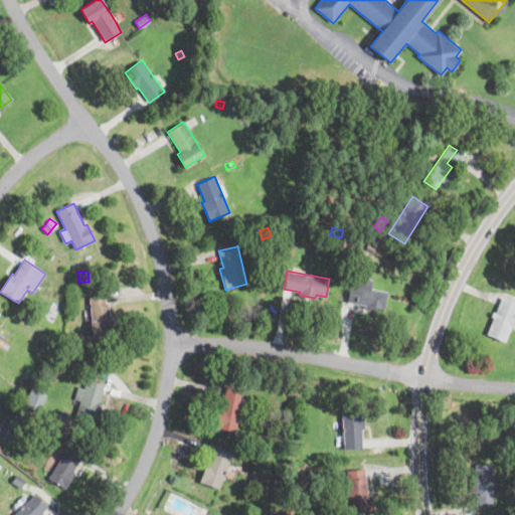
[(385,294),(382,311),(365,308),(366,305),(347,301),(351,276),(371,279),(370,289),(386,292),(385,294)]
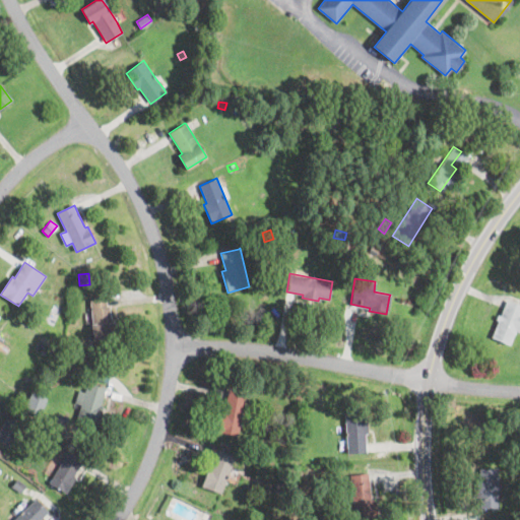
[(106,298),(107,305),(109,305),(110,322),(114,322),(116,338),(92,340),(89,300),(106,298)]
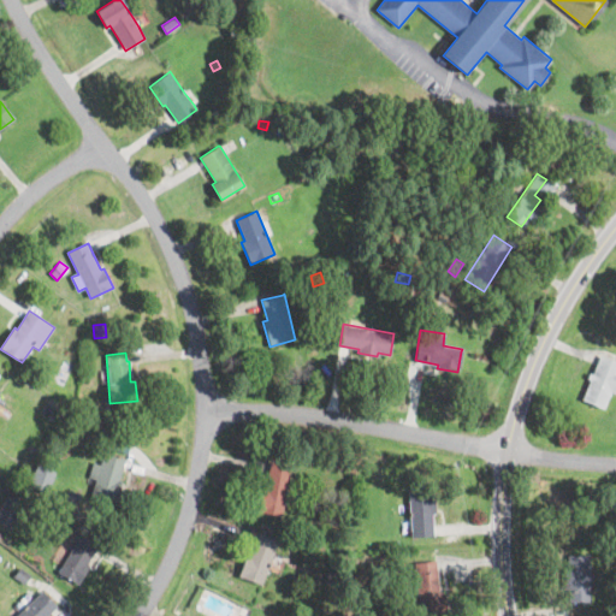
[(584,401),(605,406),(609,392),(615,394),(615,359),(596,354),(584,401)]
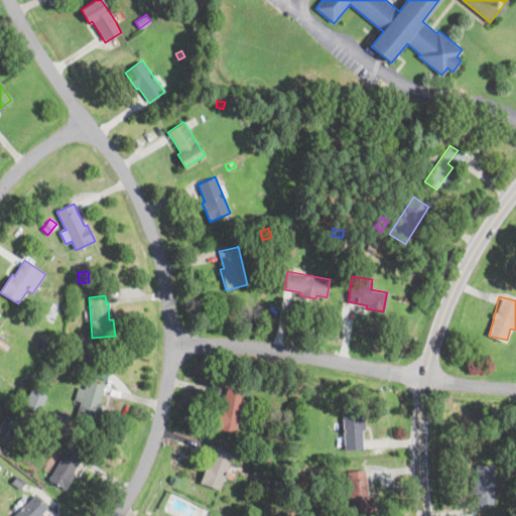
[(62,304),(59,313),(56,311),(55,314),(57,315),(54,324),(46,320),(49,311),(50,312),(51,309),(50,308),(53,300),(62,304)]
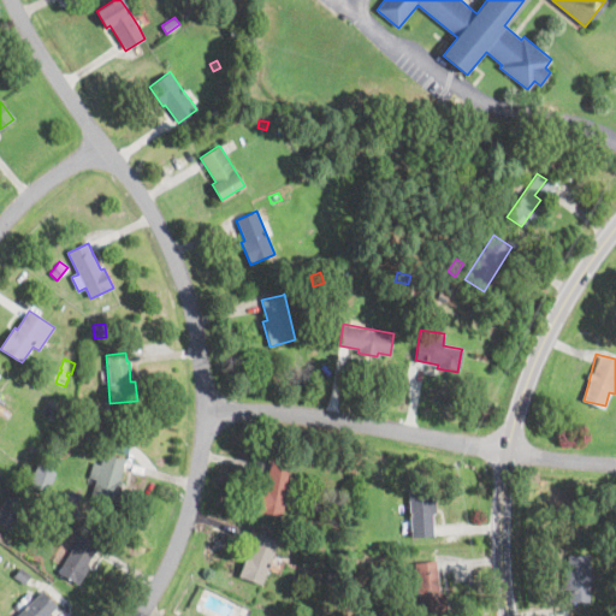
[(93,360),(92,369),(83,368),(84,359),(93,360)]
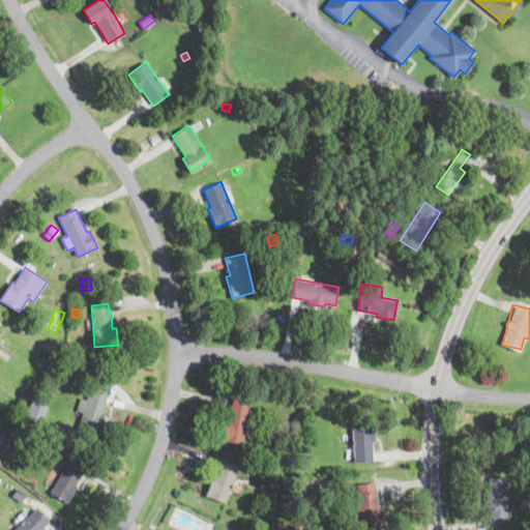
[(54,351),(51,356),(46,353),(49,348),(54,351)]
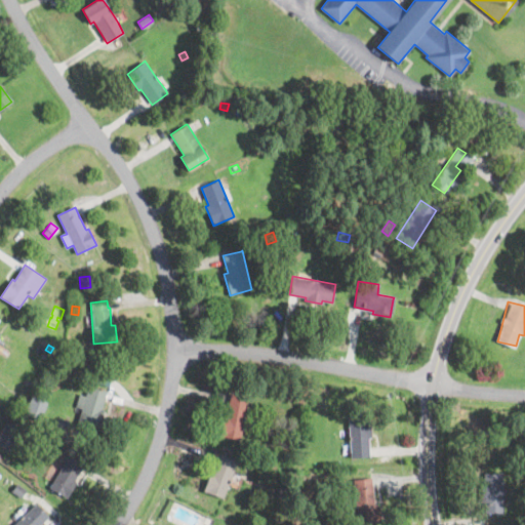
[(109,385),(95,381),(98,373),(112,377),(109,385)]
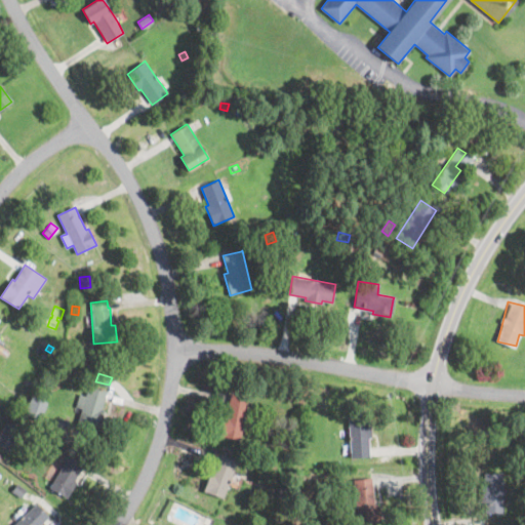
[(106,392),(101,408),(104,409),(97,430),(77,423),(82,408),(76,406),(79,394),(85,396),(88,386),(106,392)]
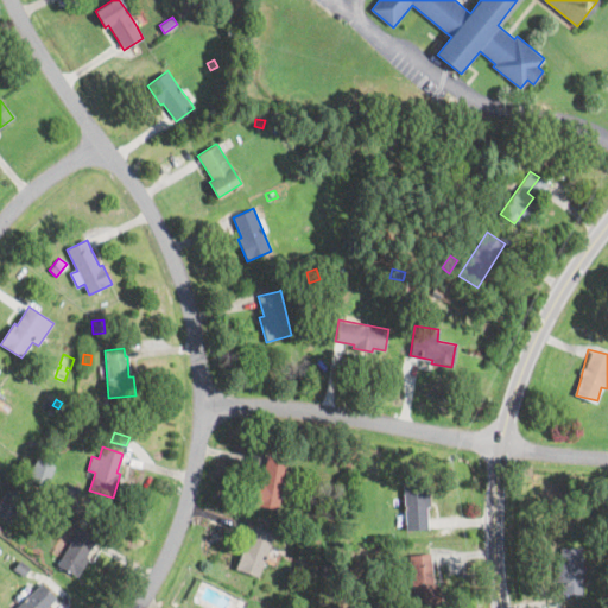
[(285,470),(280,493),(278,510),(254,505),(259,480),(263,481),(266,456),(286,460),(285,470)]
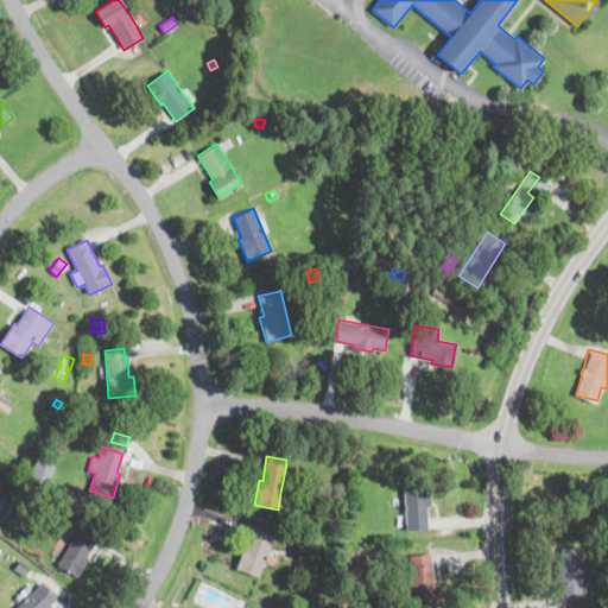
[(46,467),(39,482),(27,476),(33,462),(46,467)]
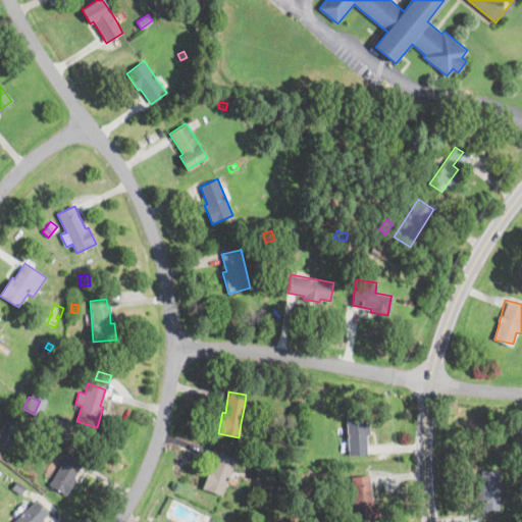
[(350,456),(349,456),(346,415),(367,413),(369,435),(365,435),(367,454),(350,456)]
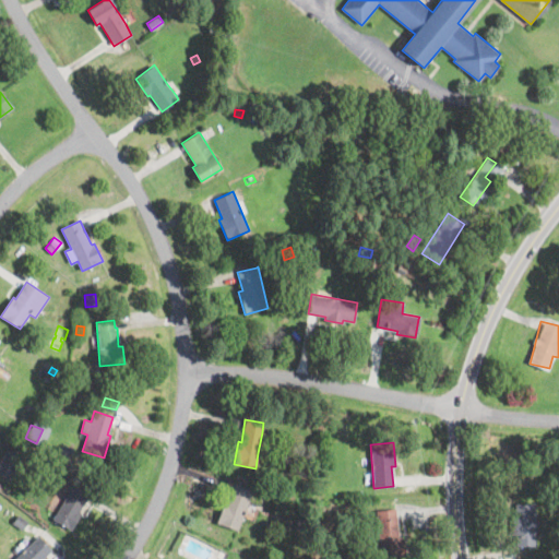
[(75,448),(72,459),(60,454),(63,444),(75,448)]
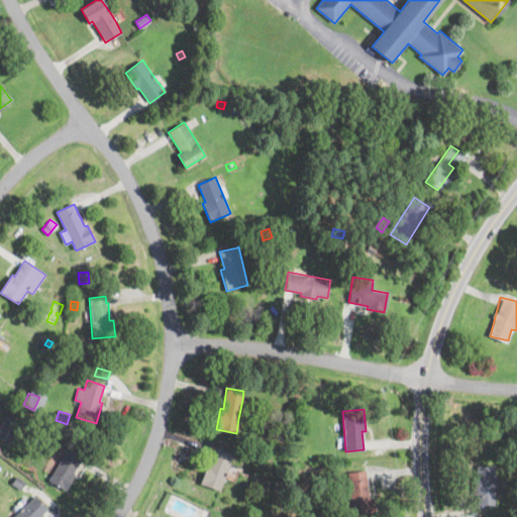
[(21,424),(9,444),(0,438),(0,427),(7,416),(21,424)]
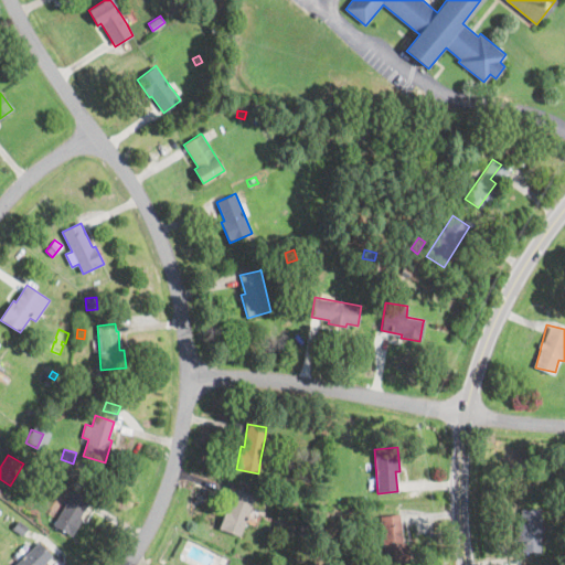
[(291,481),(290,488),(280,487),(281,479),(291,481)]
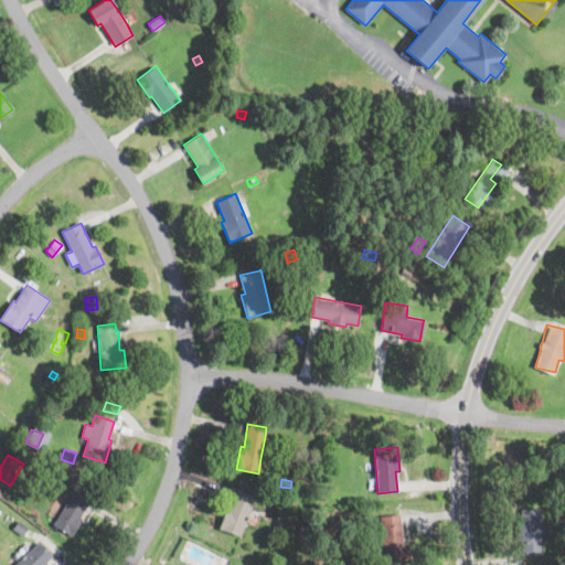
[(81,521),(72,536),(52,524),(73,489),(89,499),(80,516),(82,519),(81,521)]
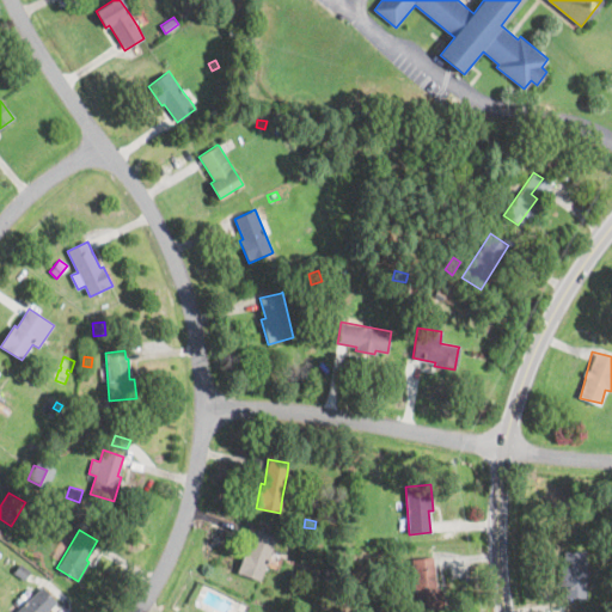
[(274,549),(280,552),(276,562),(270,560),(261,582),(237,573),(246,550),(249,551),(257,531),(277,538),(274,549)]
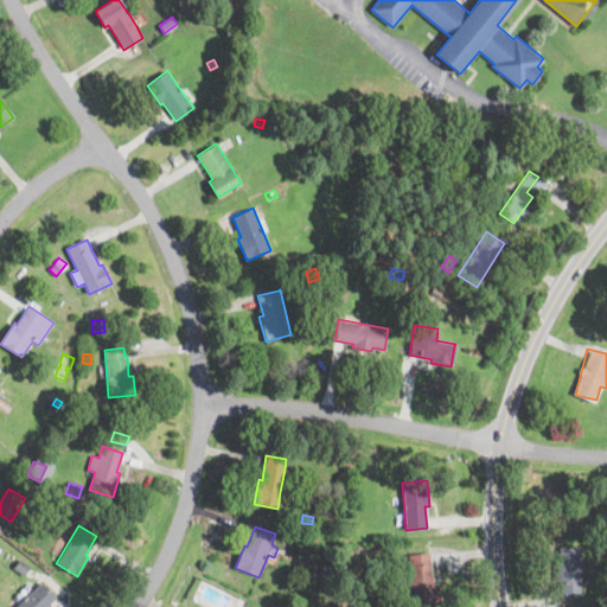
[(582,592),(581,545),(558,545),(558,592),(582,592)]
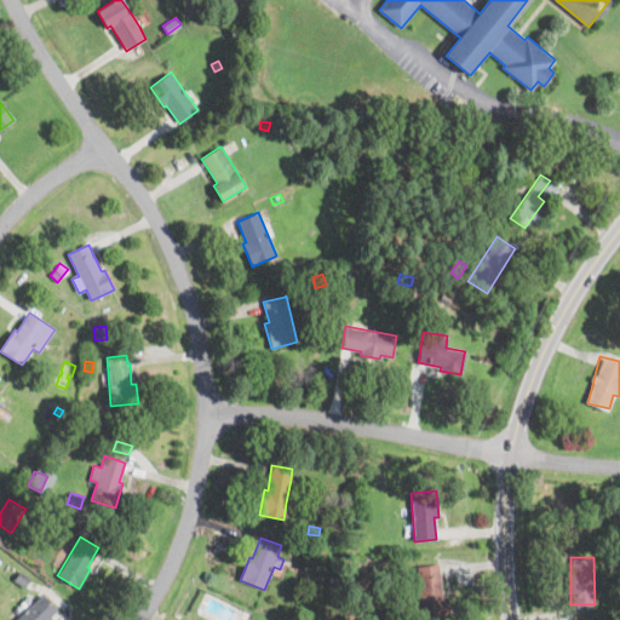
[(440,575),(442,595),(446,593),(448,616),(422,619),(415,567),(438,563),(440,575)]
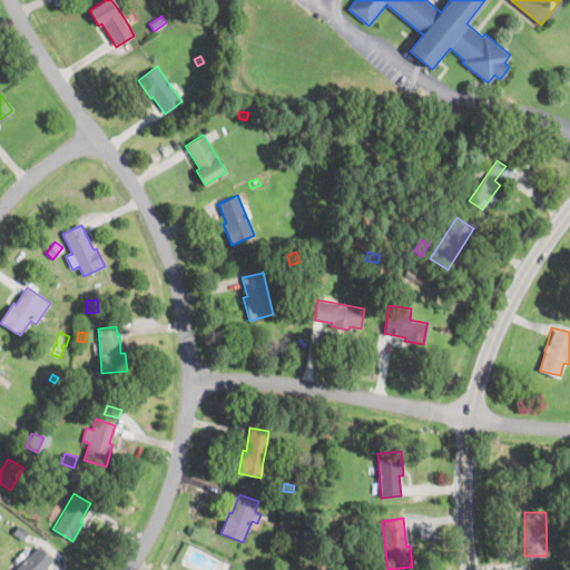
[(23,539),(22,540),(12,532),(19,524),(29,532),(23,539)]
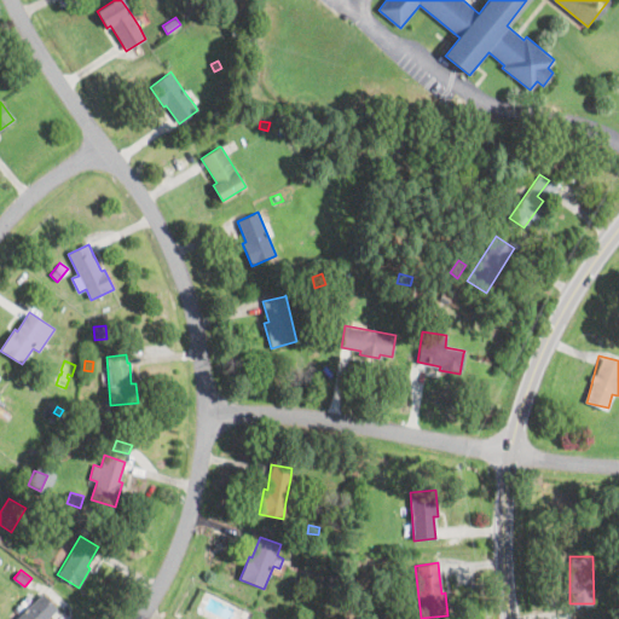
[(341,572),(339,588),(328,585),(330,570),(341,572)]
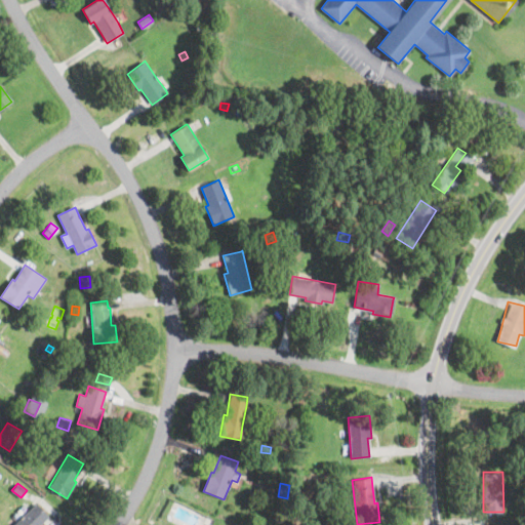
[(12,524),(35,502),(48,516),(39,524),(12,524)]
